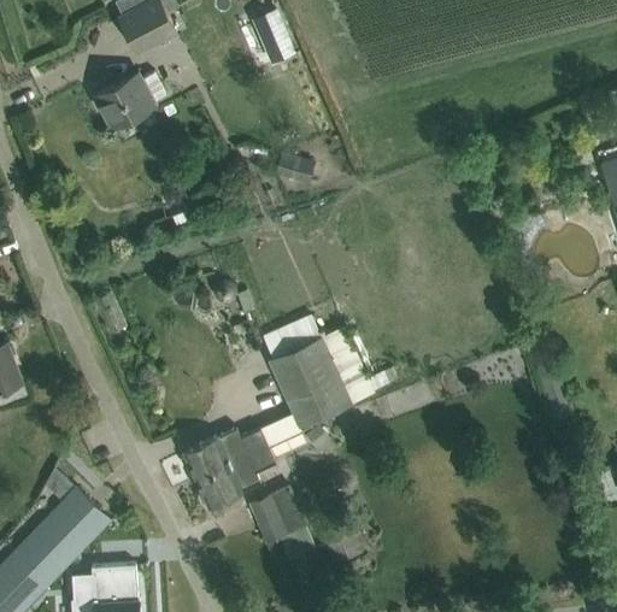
[(123,0),(118,3),(124,16),(142,7),(154,0),(123,0)]
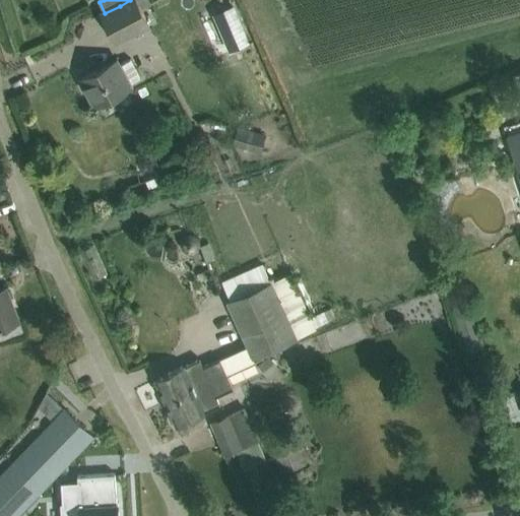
[(130,0),(120,6),(105,13),(102,15),(117,44),(148,27),(141,12),(134,0),(130,0)]
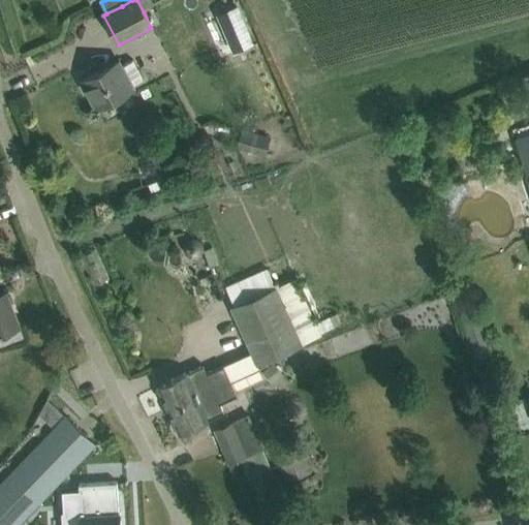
[(136,0),(144,12),(153,7),(149,0),(136,0)]
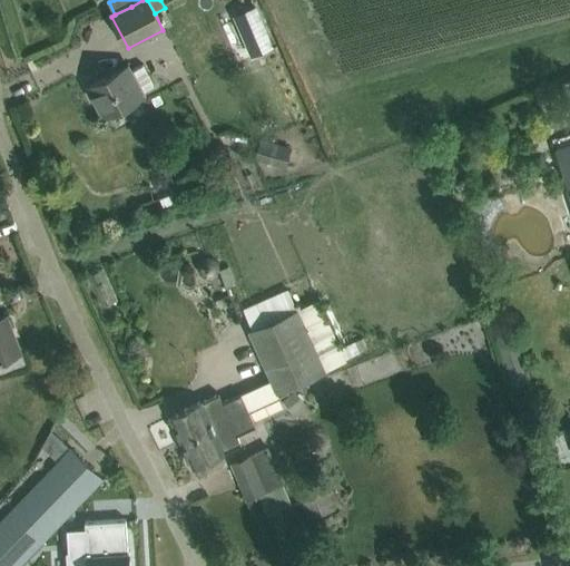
[(255,9),(233,18),(242,38),(263,29),(255,9)]
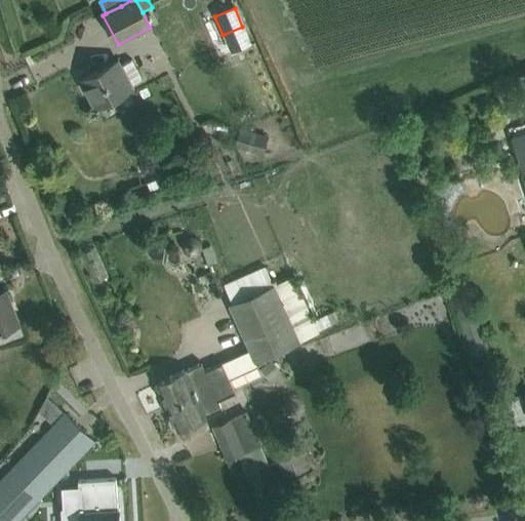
[(148,55),(138,59),(148,80),(157,76),(148,55)]
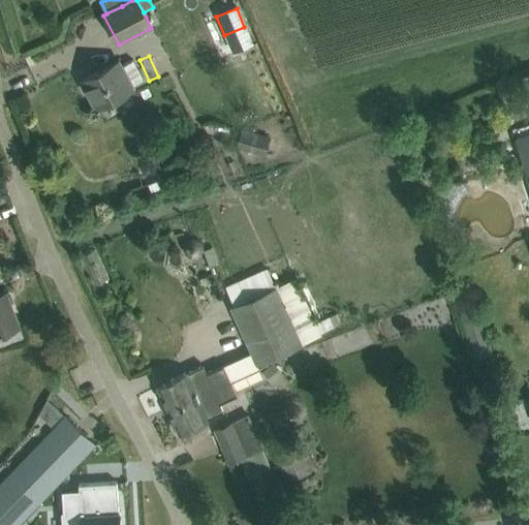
[(119,63),(83,83),(97,109),(99,107),(104,111),(115,105),(115,99),(116,99),(132,90),(131,88),(143,82),(132,62),(121,68),(119,63)]
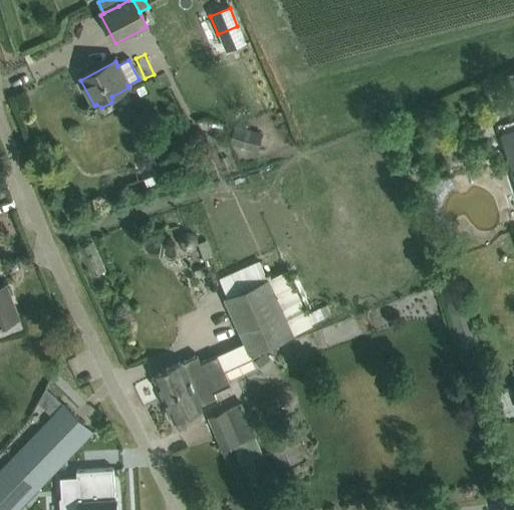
[(235,128),(230,146),(257,153),(262,135),(235,128)]
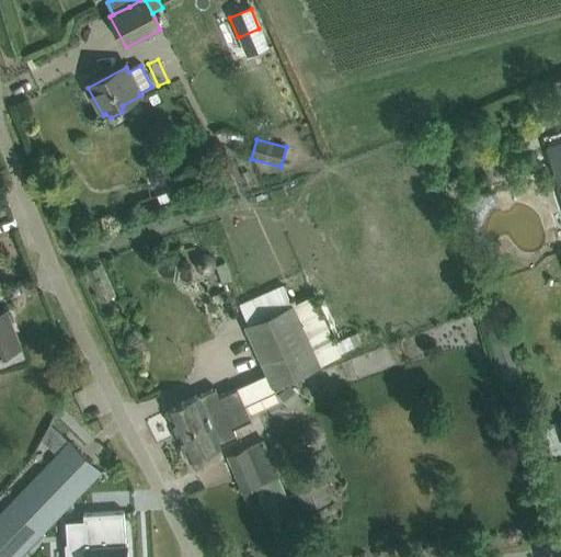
[(196,260),(195,265),(196,270),(199,274),(205,275),(210,274),(214,270),(216,265),(214,260),(210,257),(205,256),(199,257),(196,260)]
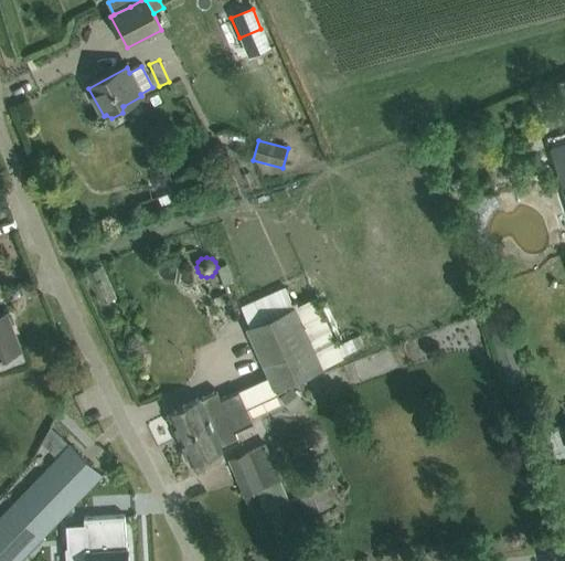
[(286,290),(241,311),(251,332),(295,311),(295,310),(286,290)]
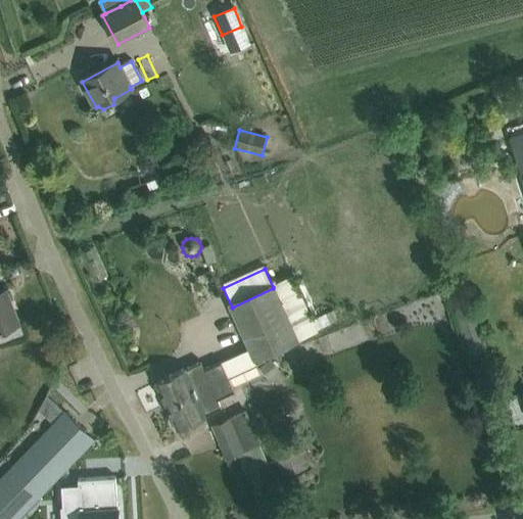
[(292,279),(273,288),(298,342),(319,333),(292,279)]
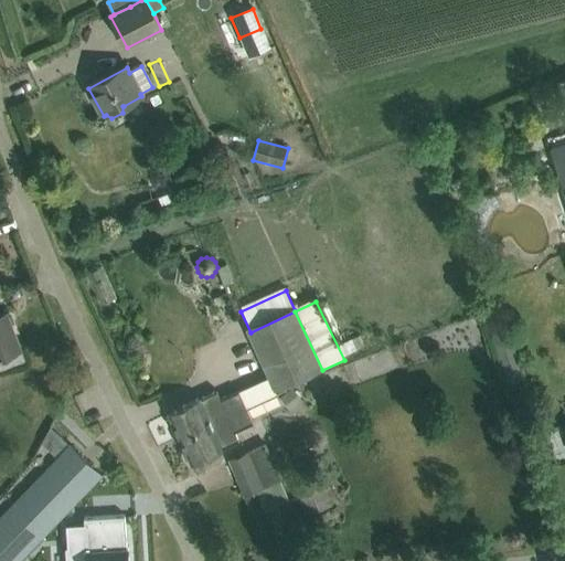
[(251,332),(247,334),(268,379),(275,392),(322,370),(295,311),(251,332)]
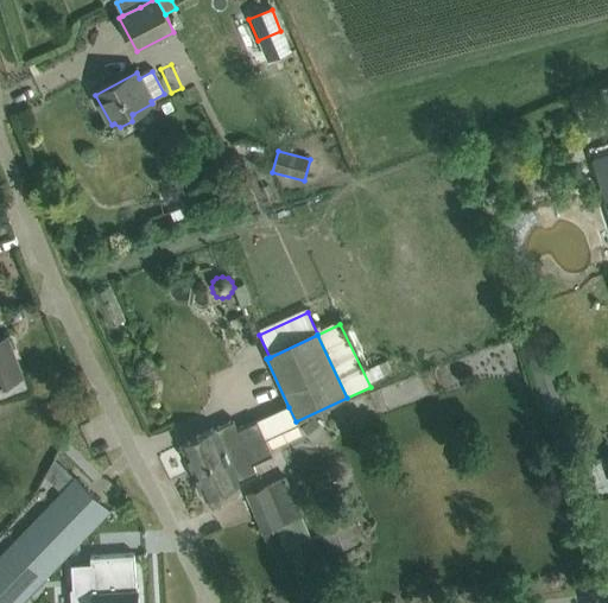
[(0,385),(21,376),(20,370),(7,337),(0,340),(0,385)]
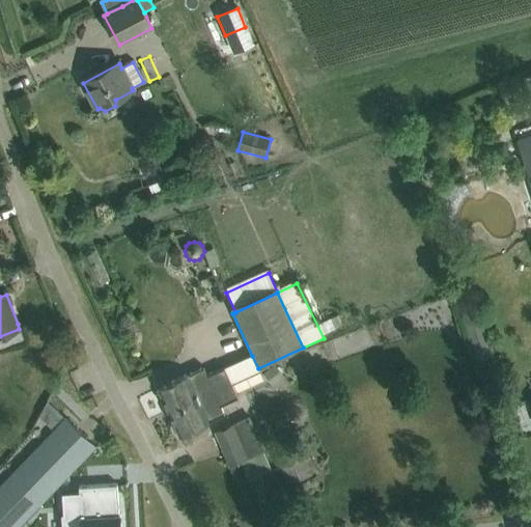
[(277,366),(267,375),(276,387),(287,379),(277,366)]
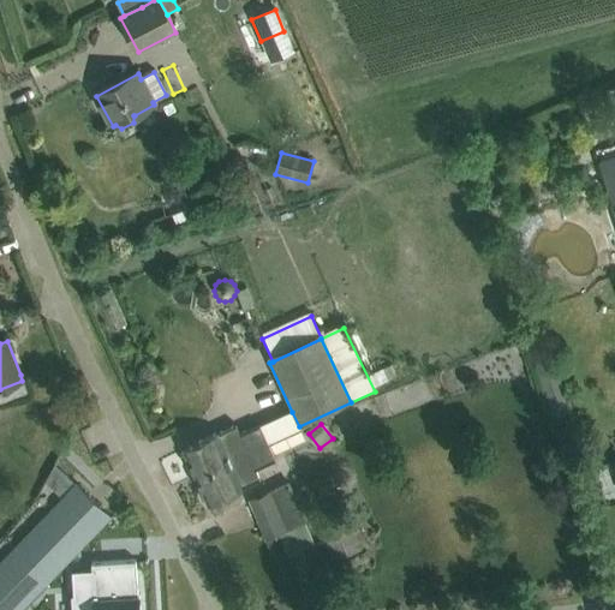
[(204,442),(183,452),(195,480),(269,448),(260,428),(239,437),(236,428),(218,436),(204,442)]
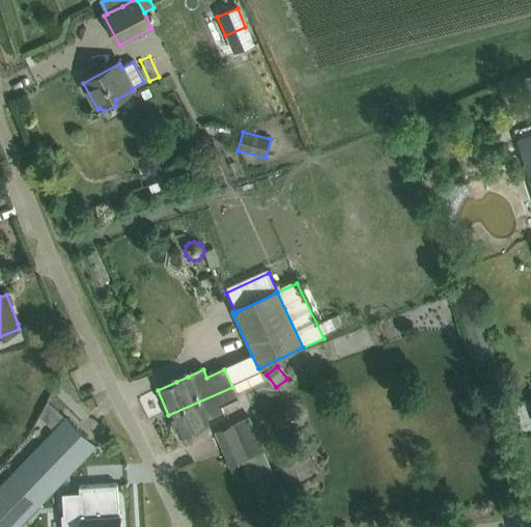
[(232,387),(168,415),(178,437),(210,423),(210,422),(224,415),(221,407),(238,399),(232,387)]
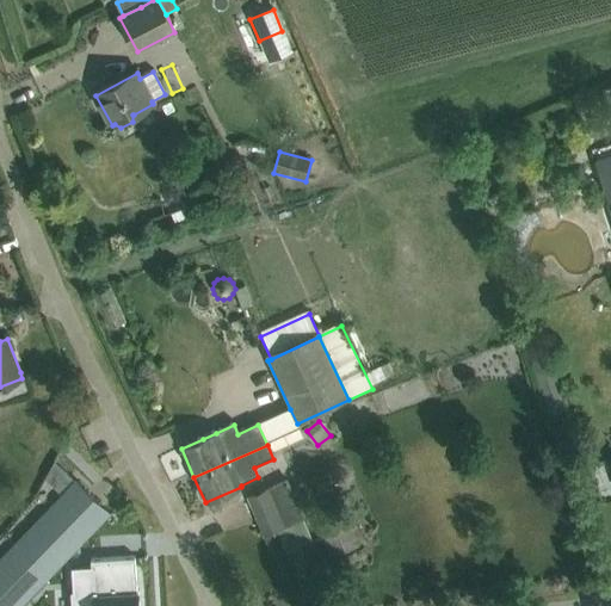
[(23,605),(110,517),(75,483),(0,561),(0,605),(23,605)]
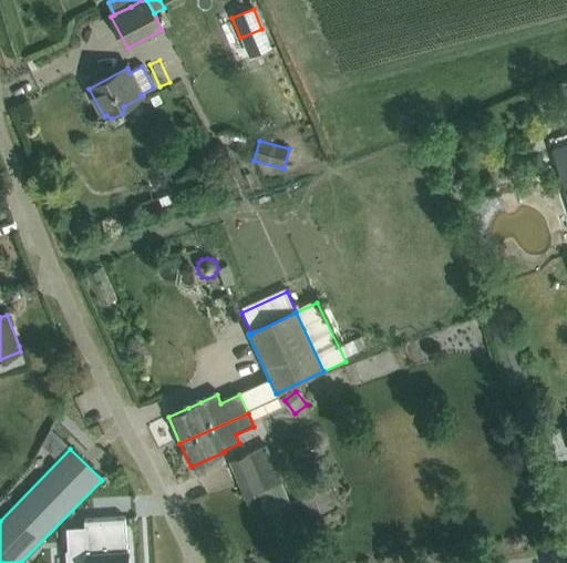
[(290,504),(280,483),(266,449),(230,464),(245,499),(256,493),(266,515),(290,504)]
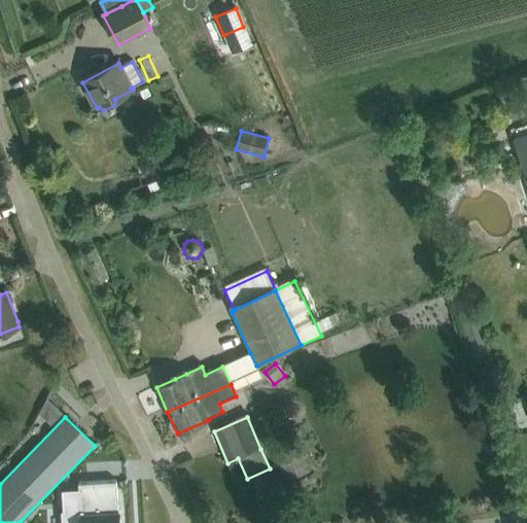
[(294,442),(274,451),(287,483),(308,474),(294,442)]
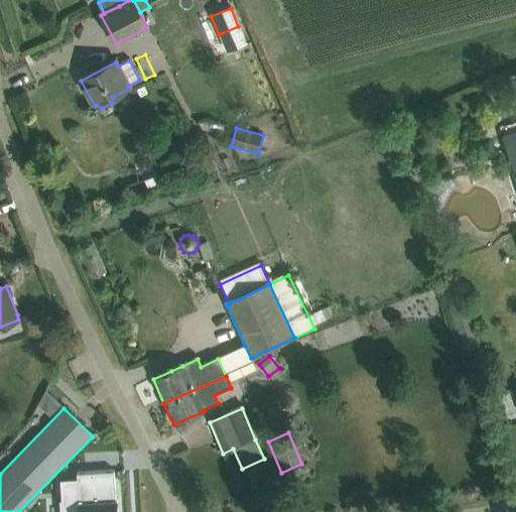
[(61,501),(59,502),(60,511),(118,511),(117,502),(116,502),(114,473),(77,475),(77,480),(79,500),(61,501)]
